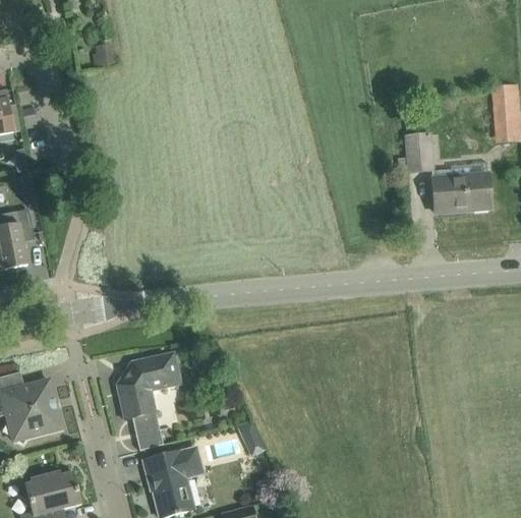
[(96,52),(92,53),(95,67),(116,64),(113,49),(96,52)]
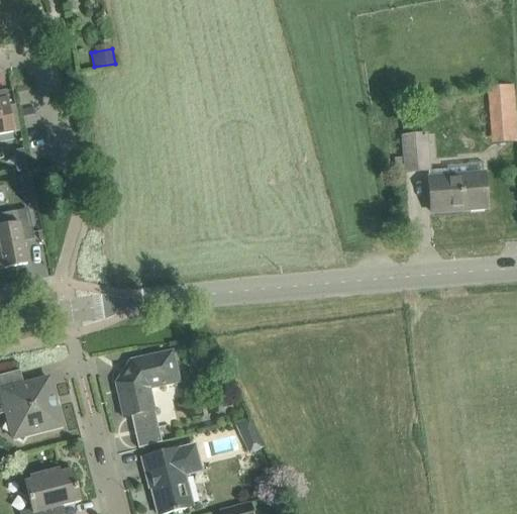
[(493,140),(516,138),(511,82),(488,84),(493,140)]
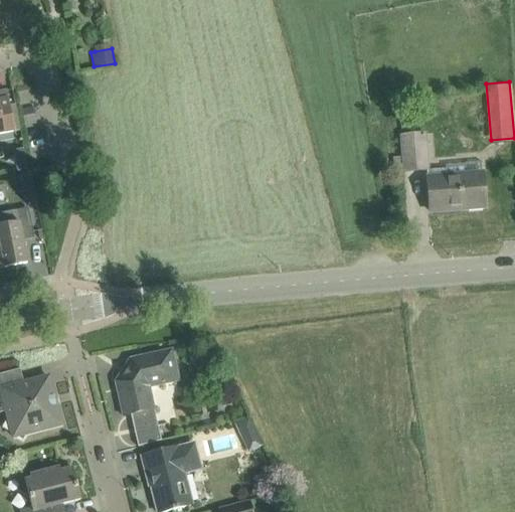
[(0,132),(14,130),(6,88),(0,89),(0,132)]
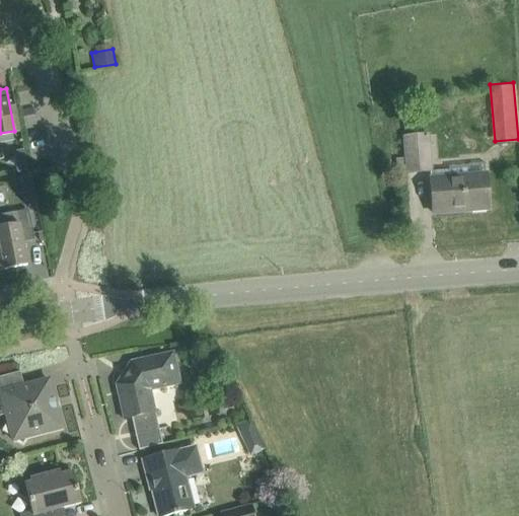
[(408,170),(430,169),(427,132),(404,134),(408,170)]
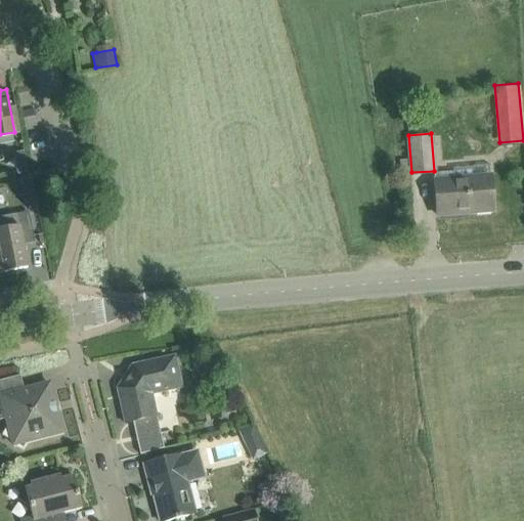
[(16,148),(18,169),(29,168),(27,147),(16,148)]
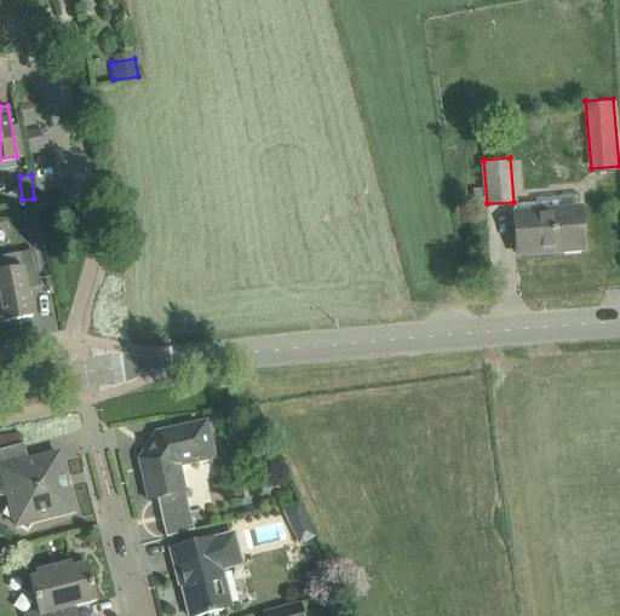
[(514,211),(517,252),(584,246),(580,205),(514,211)]
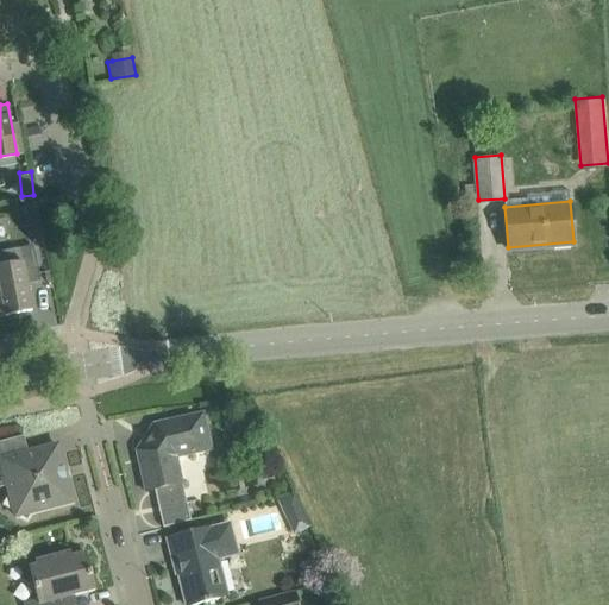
[(0,265),(0,292),(4,314),(31,308),(25,277),(39,275),(33,243),(18,246),(20,262),(0,265)]
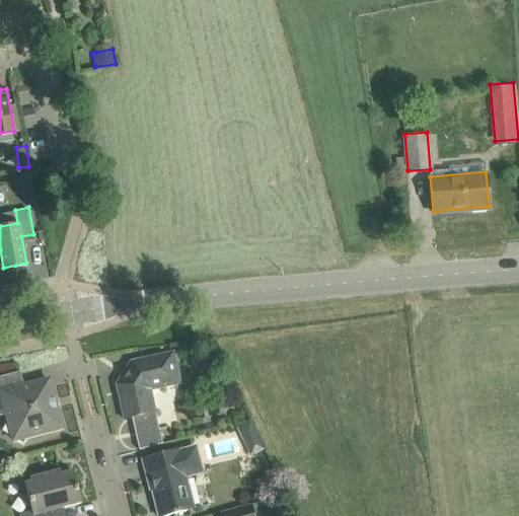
[(172,350),(137,358),(130,359),(116,382),(123,417),(131,415),(138,448),(162,442),(158,427),(149,429),(146,412),(155,410),(150,388),(179,381),(172,350)]
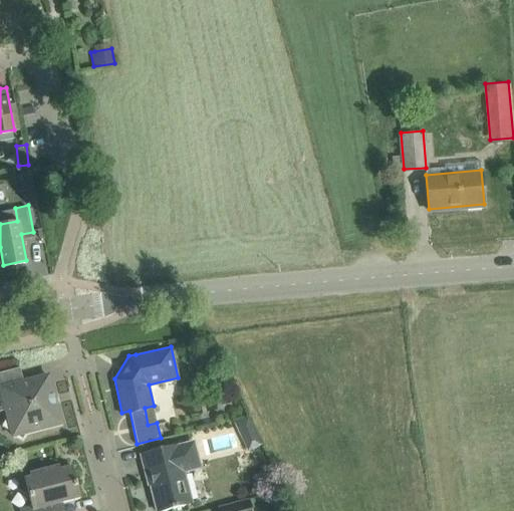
[(23,380),(19,366),(0,370),(0,410),(6,409),(7,415),(2,425),(12,431),(12,435),(60,422),(48,373),(23,380)]
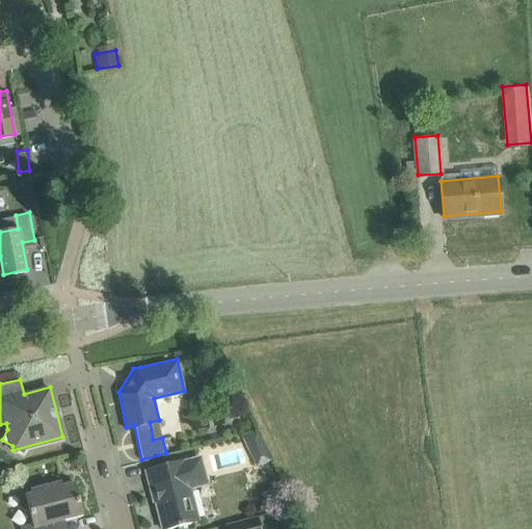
[(256,431),(244,437),(249,446),(260,441),(256,431)]
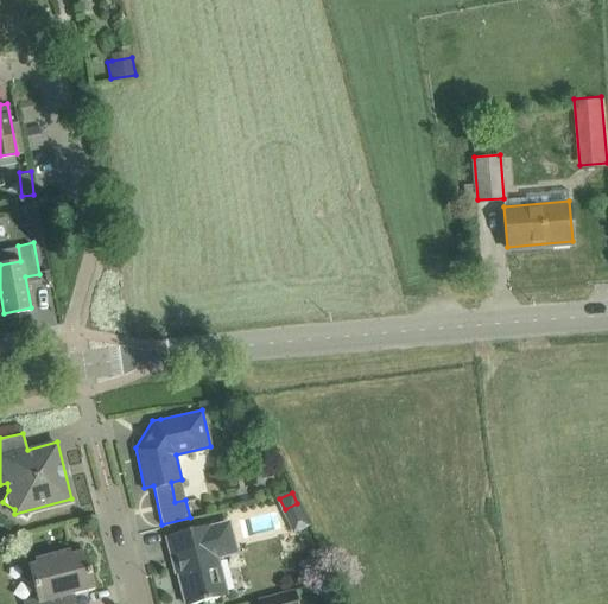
[(228,521),(208,527),(208,525),(165,535),(175,572),(178,571),(187,603),(226,593),(215,551),(234,546),(228,521)]
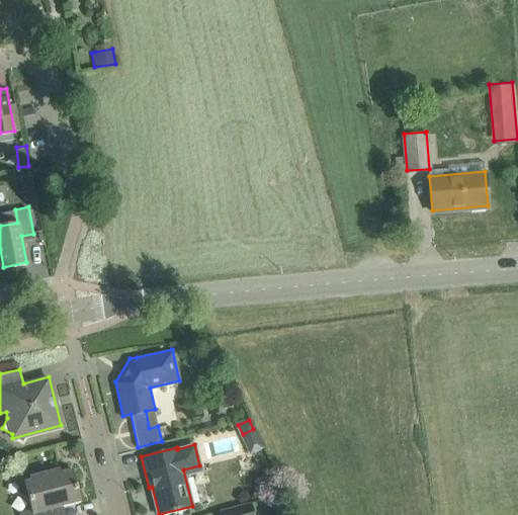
[(29,476),(30,480),(24,482),(24,483),(23,483),(18,492),(27,497),(28,497),(31,509),(19,512),(19,514),(56,514),(54,507),(80,500),(72,468),(61,471),(60,467),(29,476)]
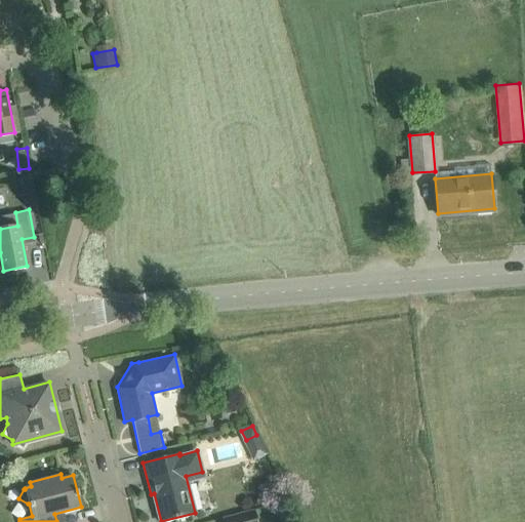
[(225,521),(256,521),(253,512),(224,519),(225,521)]
